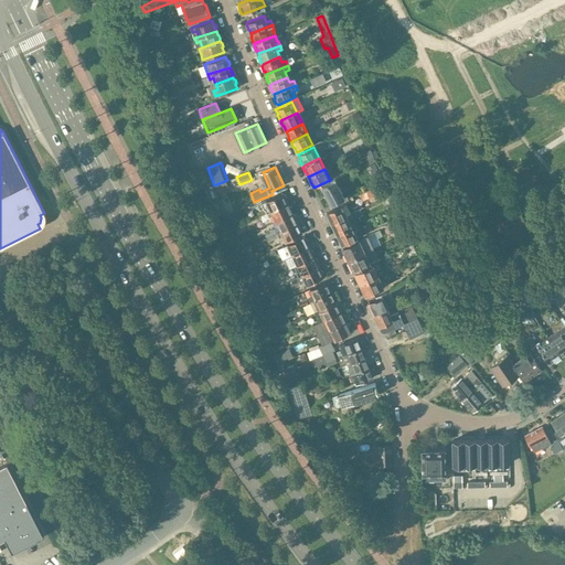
[(334,179),(321,187),(331,204),(344,198),(334,179)]
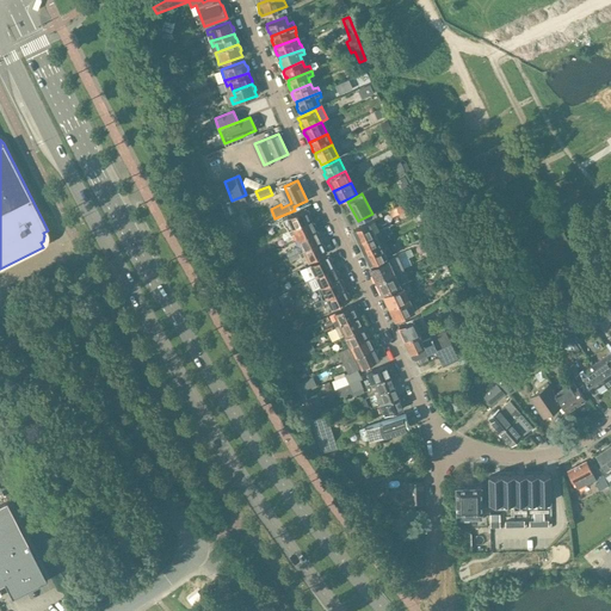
[(247,204),(245,196),(232,201),(235,209),(247,204)]
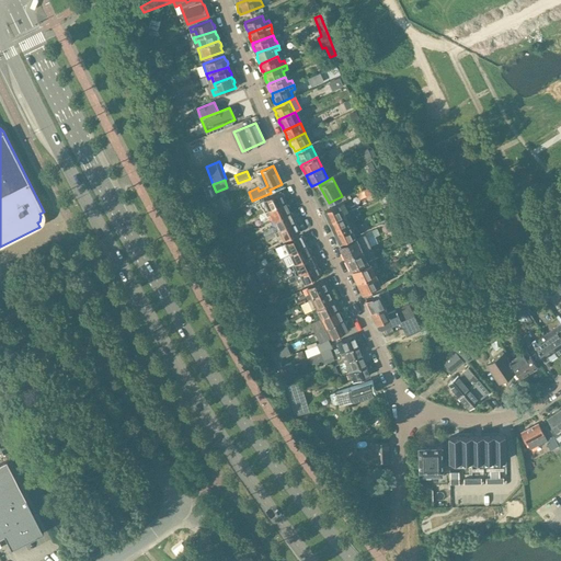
[(256,215),(265,212),(286,202),(284,198),(285,196),(283,193),(282,193),(281,191),(260,202),(263,208),(255,213),(256,215)]
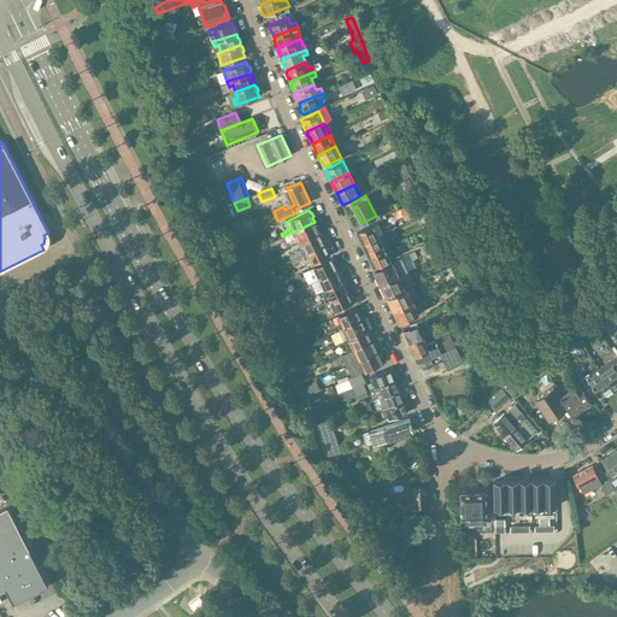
[(319,233),(318,230),(319,229),(317,225),(316,225),(315,222),(292,233),(287,235),(286,239),(287,242),(291,244),(295,241),(294,238),(298,236),(301,241),(319,233)]
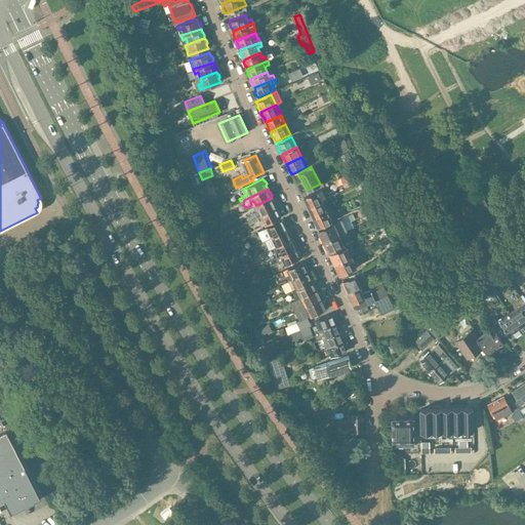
[(323,201),(327,198),(322,189),(304,198),(306,202),(305,203),(307,207),(308,207),(308,208),(323,201)]
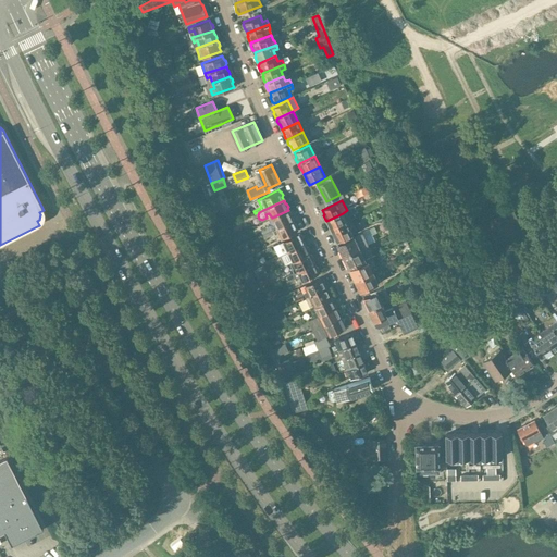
[(267,232),(293,219),(292,217),(292,214),(291,211),(289,211),(288,210),(272,218),(274,223),(261,230),(263,233),(267,232)]
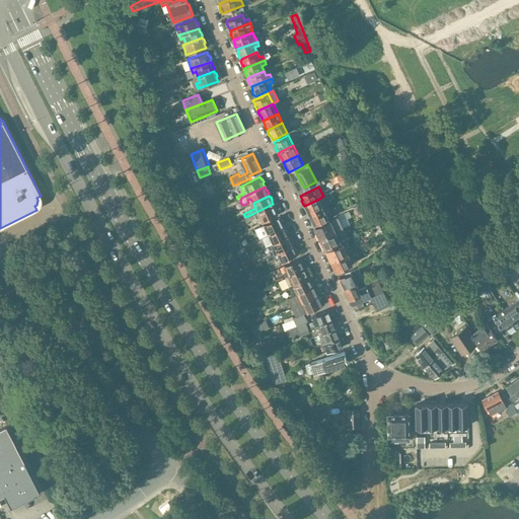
[(309,215),(328,206),(323,196),(319,199),(304,206),(305,206),(304,208),(306,211),(307,211),(309,215)]
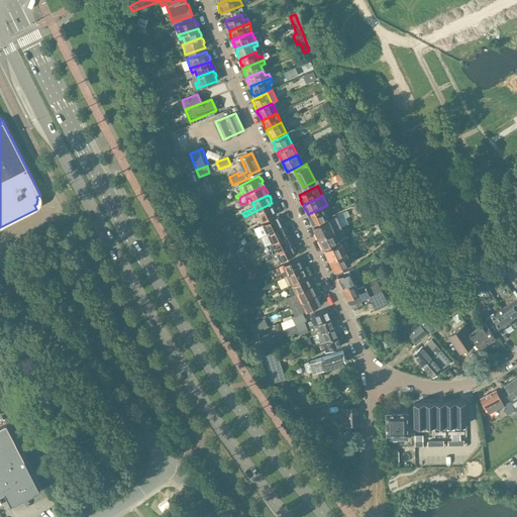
[(277,213),(276,211),(277,210),(275,207),(274,206),(272,203),(247,215),(244,216),(246,221),(259,215),(262,220),(277,213)]
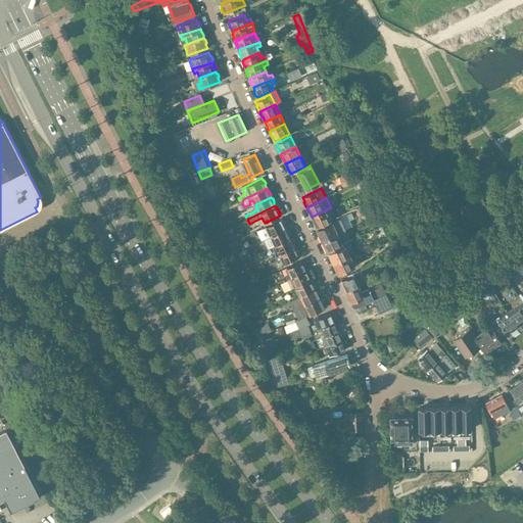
[(331,220),(328,215),(333,211),(331,207),(312,217),(314,221),(314,223),(315,226),(316,227),(317,227),(331,220)]
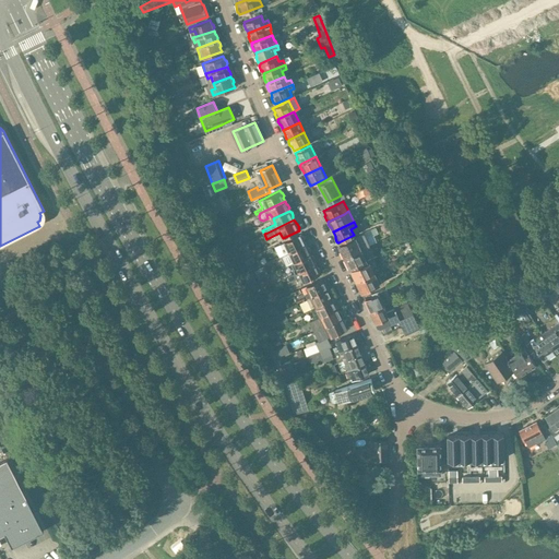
[(361,250),(377,242),(373,236),(372,236),(369,230),(339,246),(344,258),(360,249),(361,250)]
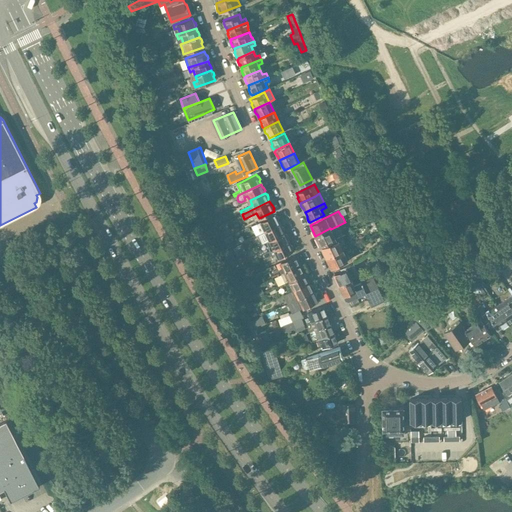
[(280,223),(279,220),(279,219),(278,216),(276,215),(275,214),(257,223),(260,230),(261,233),(280,223)]
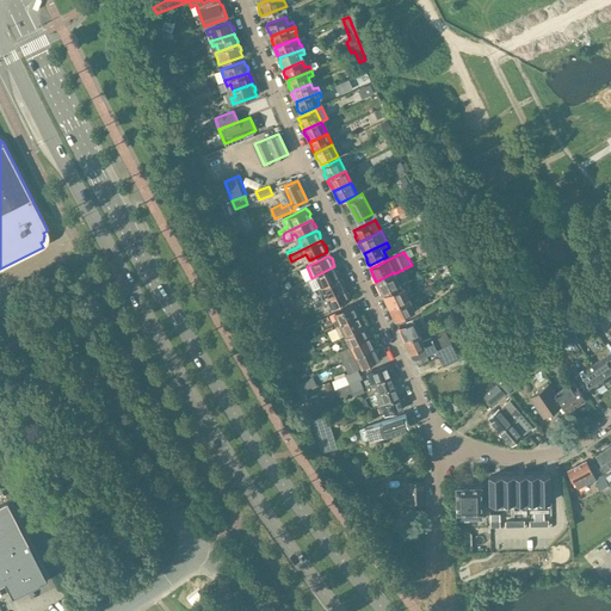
[(276,279),(271,266),(261,270),(263,272),(261,273),(265,284),(270,282),(276,279)]
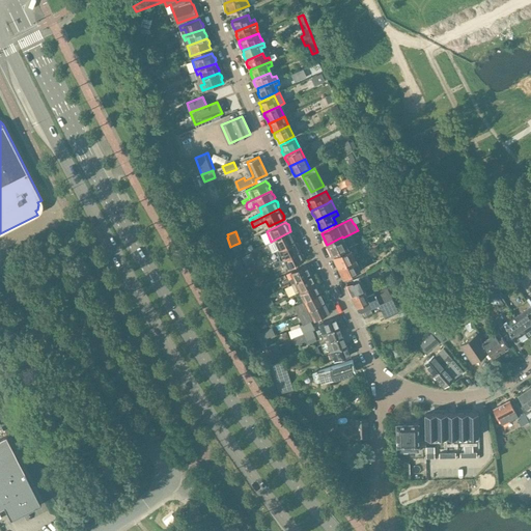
[(296,242),(295,240),(295,239),(294,235),(291,234),(290,231),(271,242),(273,246),(277,244),(279,249),(296,242)]
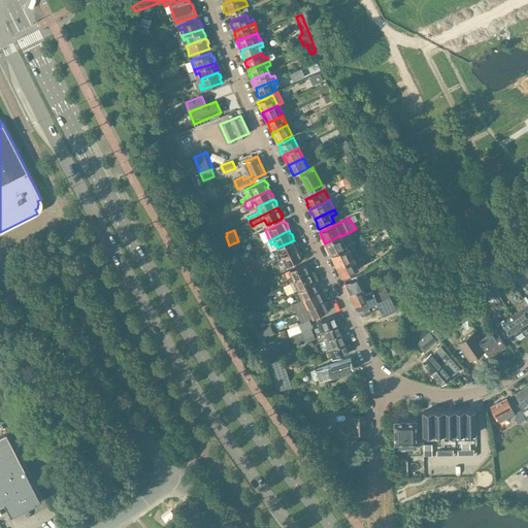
[(340,235),(325,243),(330,254),(345,246),(341,236),(340,235)]
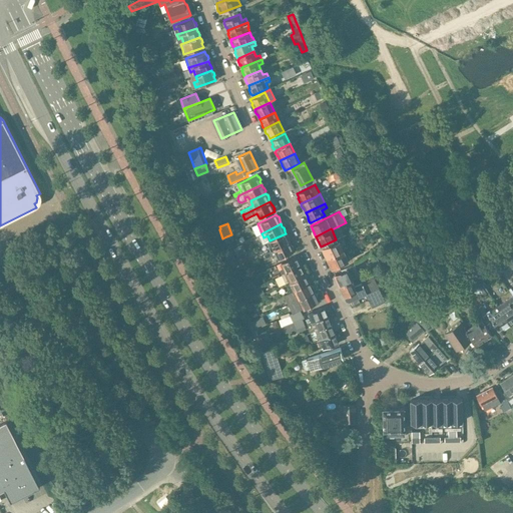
[(271,250),(290,241),(288,238),(289,237),(287,234),(286,233),(270,240),(267,241),(271,250)]
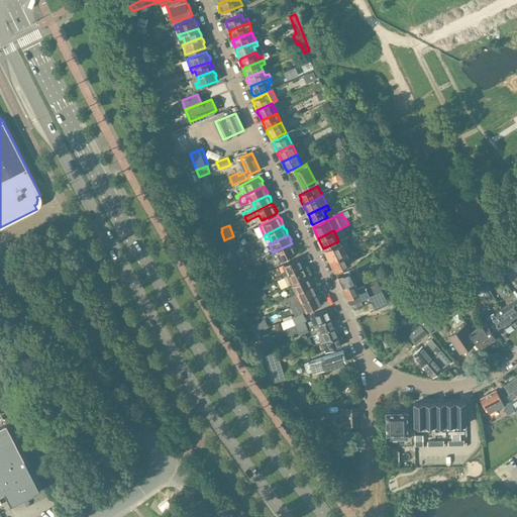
[(234,236),(224,241),(229,250),(234,247),(236,247),(234,242),(236,241),(234,236)]
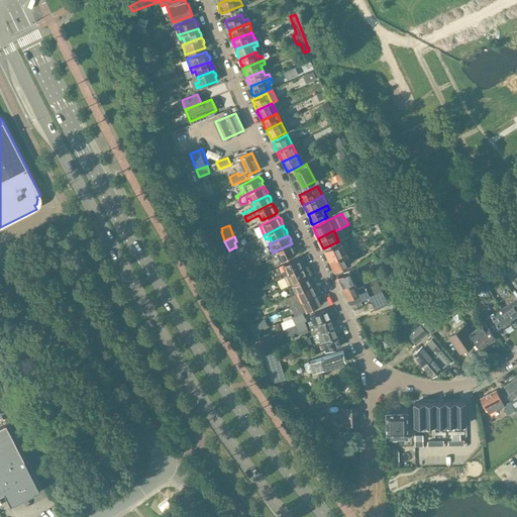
[(345,239),(324,250),(329,261),(346,252),(343,246),(347,244),(345,239)]
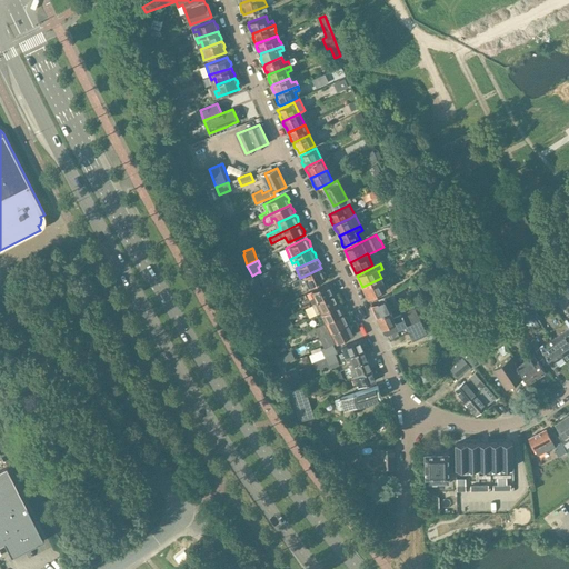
[(326,279),(326,277),(326,276),(325,272),(322,271),(321,268),(300,278),(292,282),(295,287),(302,282),(306,289),(326,279)]
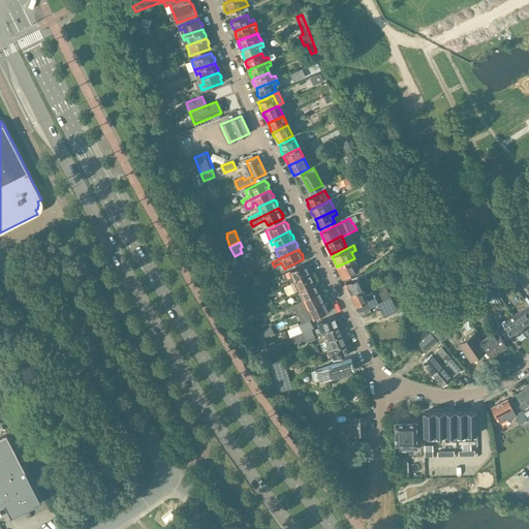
[(250,252),(241,256),(245,265),(254,259),(250,252)]
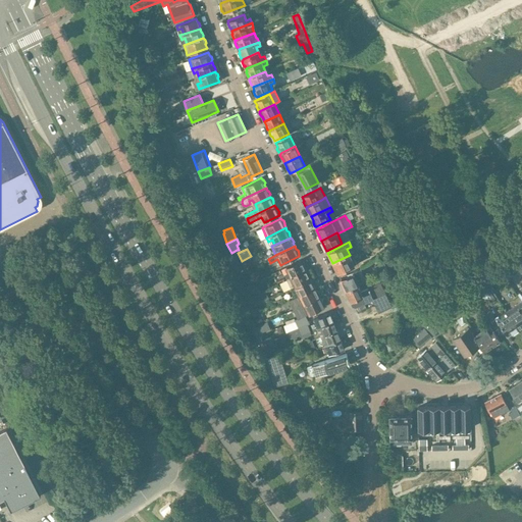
[(228,256),(225,258),(228,266),(231,265),(239,262),(236,253),(228,256)]
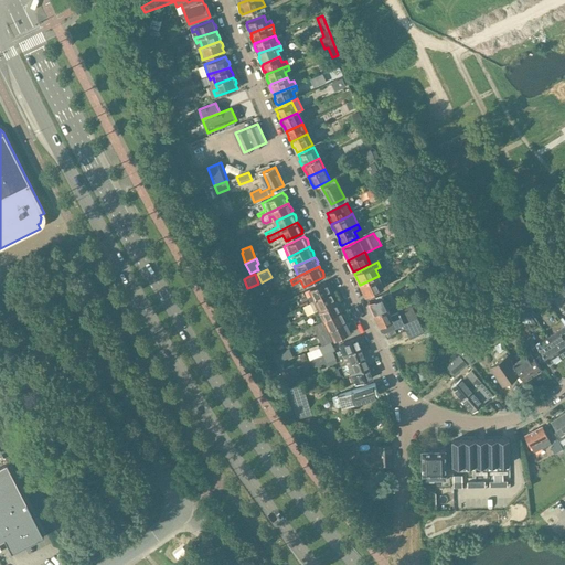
[(379,276),(360,285),(365,296),(383,287),(379,276)]
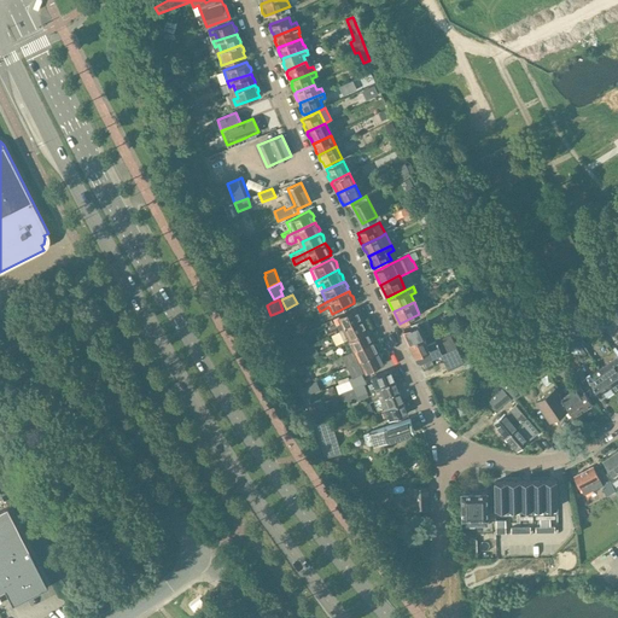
[(297,303),(286,309),(286,310),(290,316),(301,312),(297,303)]
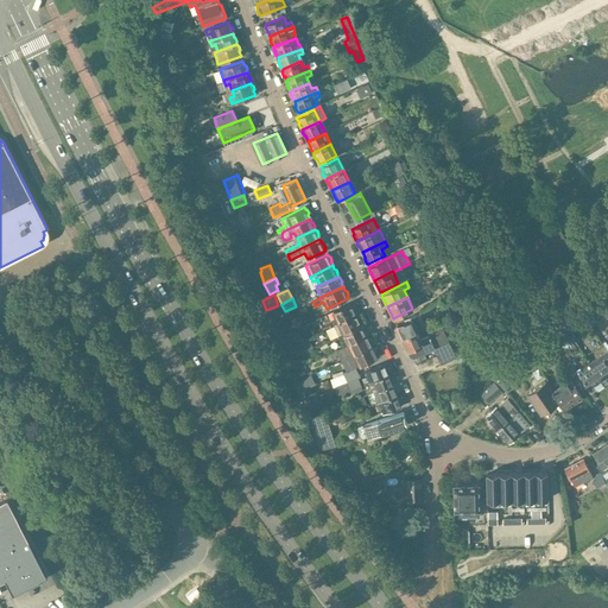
[(356,314),(354,310),(355,308),(353,305),(352,304),(350,303),(330,312),(333,318),(331,320),(334,324),(356,314)]
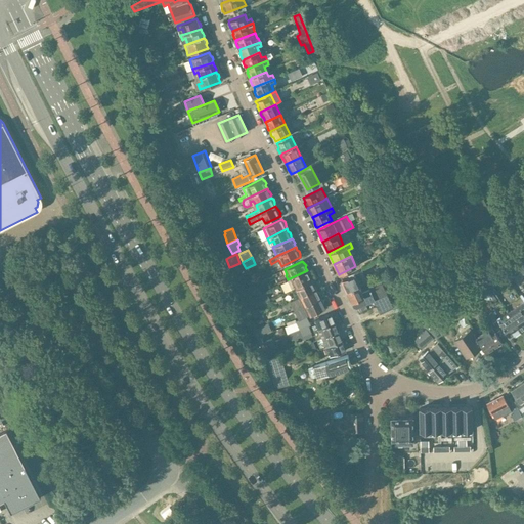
[(241,263),(232,266),(236,275),(244,271),(241,263)]
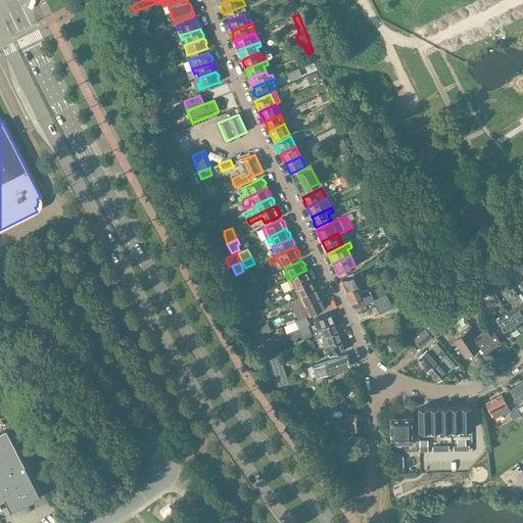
[(384,263),(373,268),(377,276),(388,271),(384,263)]
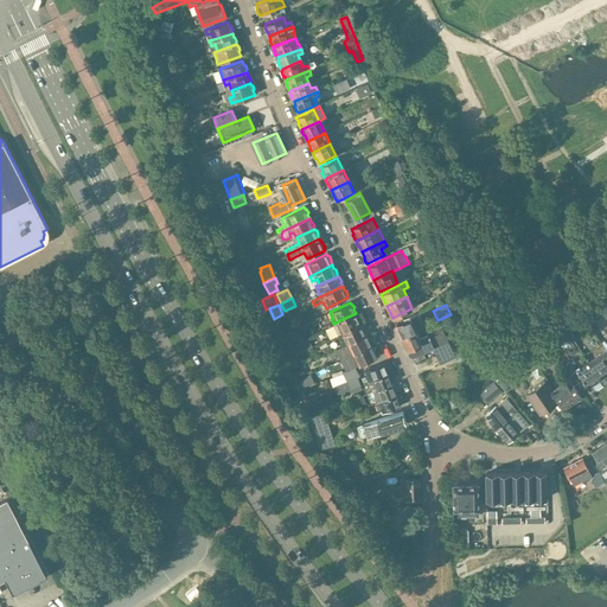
[(338,334),(360,324),(360,323),(360,320),(359,317),(357,317),(356,313),(333,324),(338,334)]
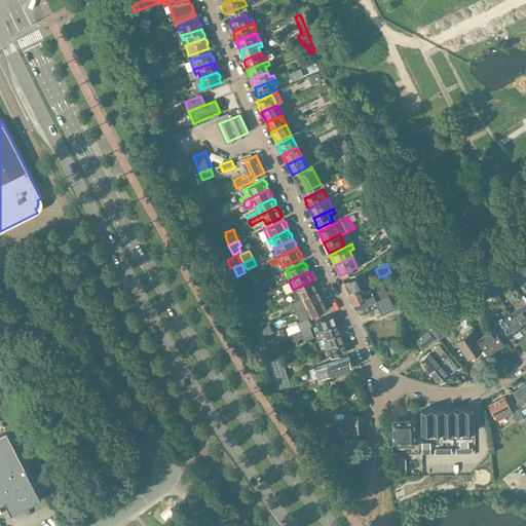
[(366,284),(360,271),(354,274),(349,276),(350,277),(344,280),(346,286),(345,287),(347,293),(361,287),(366,284)]
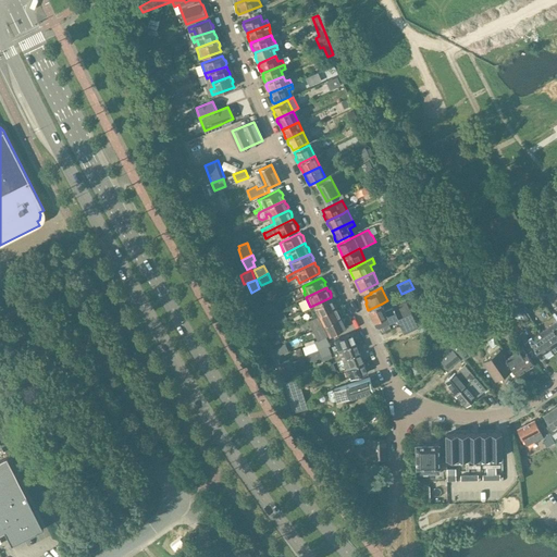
[(413,291),(406,295),(409,301),(417,298),(413,291)]
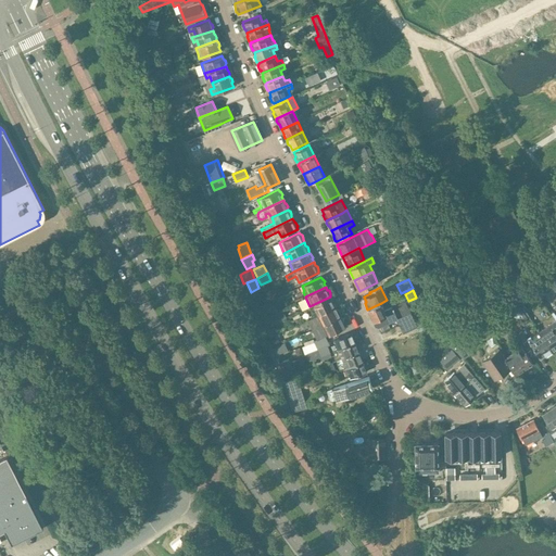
[(315,316),(336,306),(333,303),(335,301),(332,298),(331,298),(330,297),(310,306),(315,316)]
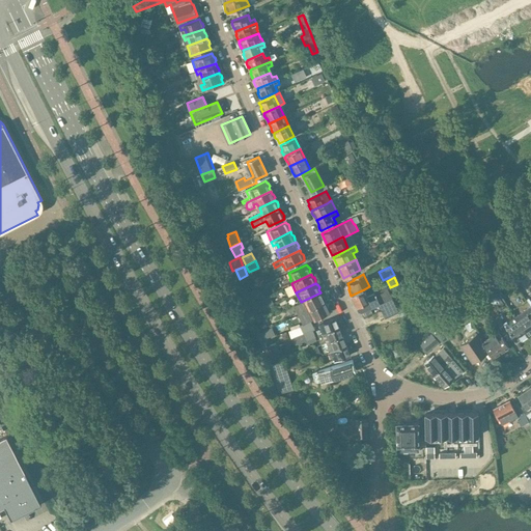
[(364,289),(351,296),(359,311),(361,312),(374,306),(379,304),(385,317),(398,311),(385,283),(379,285),(380,287),(375,289),(375,291),(367,296),(364,289)]
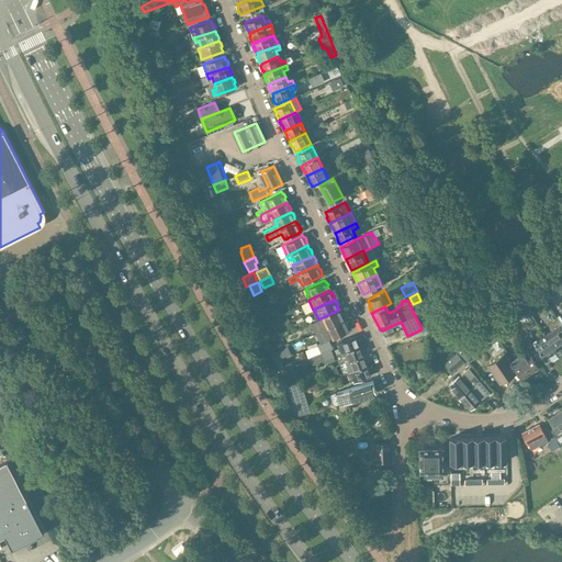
[(344,319),(343,318),(344,316),(343,313),(340,313),(339,310),(318,319),(313,322),(315,326),(319,324),(323,329),(344,319)]
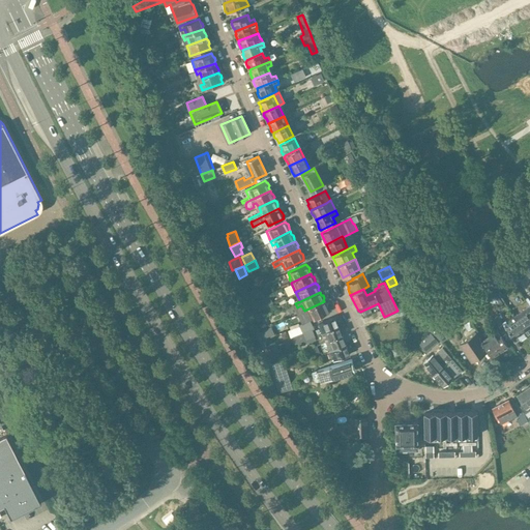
[(321,315),(329,312),(327,307),(327,305),(326,302),(325,302),(324,301),(304,311),(306,316),(302,318),(304,322),(310,320),(321,315)]
